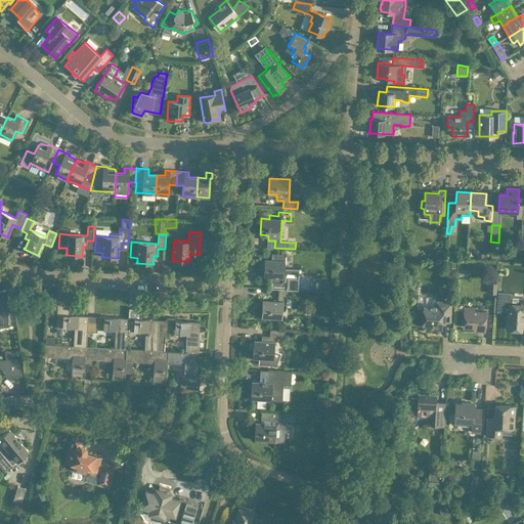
[(299,269),(291,268),(285,268),(286,255),(286,254),(271,253),(271,260),(264,260),(264,276),(272,276),(272,281),(271,289),(278,289),(293,290),(298,290),(299,269)]
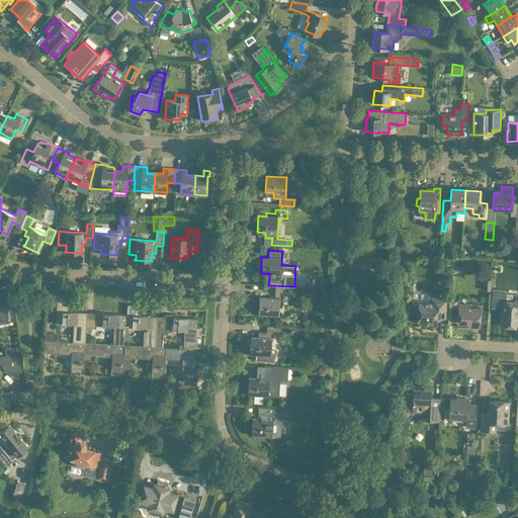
[(454,260),(454,268),(465,269),(466,261),(454,260)]
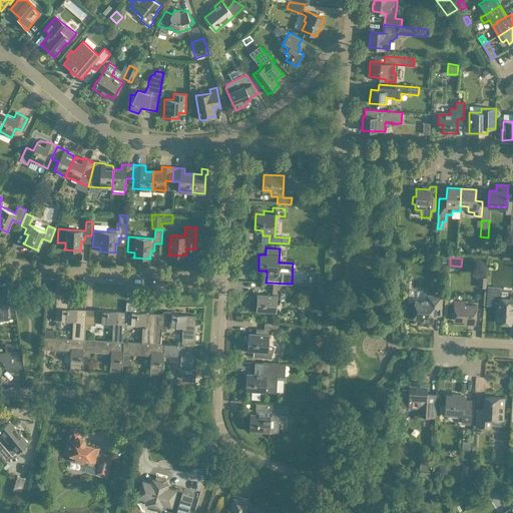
[(287,290),(287,284),(273,283),(272,295),(257,294),(255,311),(277,312),(278,290),(287,290)]
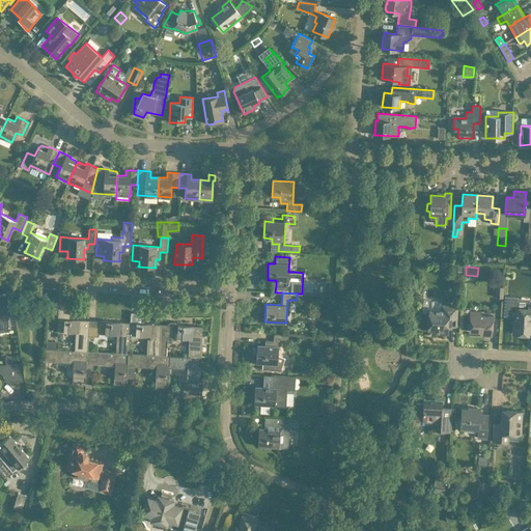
[(0,294),(0,320),(2,322),(2,331),(8,331),(7,318),(9,317),(8,310),(7,310),(5,294),(0,294)]
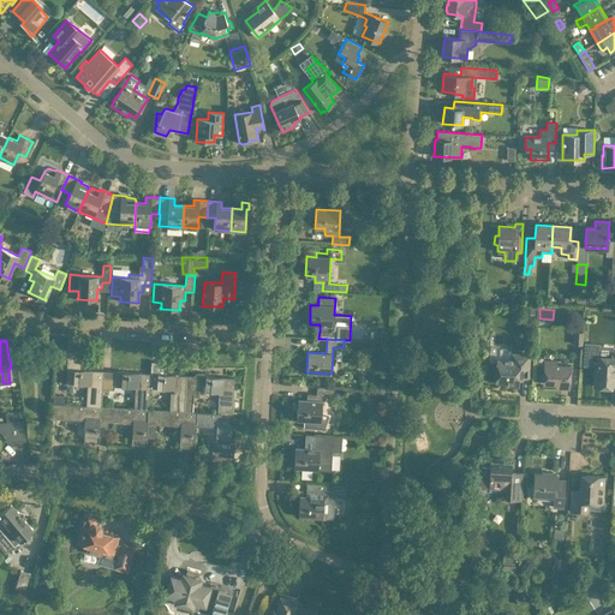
[(614,352),(611,353),(610,358),(597,357),(597,346),(585,345),(584,365),(596,366),(595,387),(614,388),(614,352)]
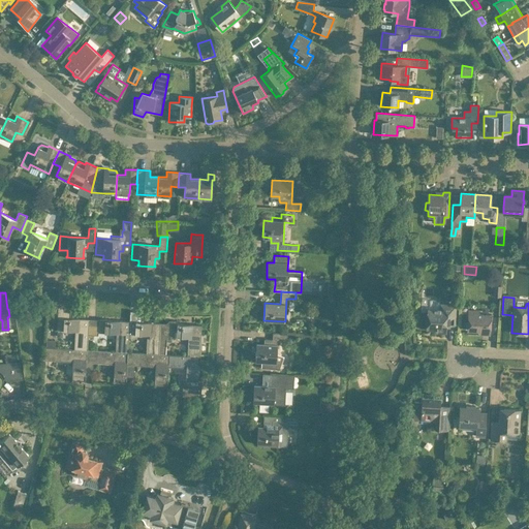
[(427,309),(427,319),(426,329),(435,329),(435,332),(442,333),(442,330),(446,330),(447,324),(455,324),(456,305),(439,304),(439,309),(427,309)]
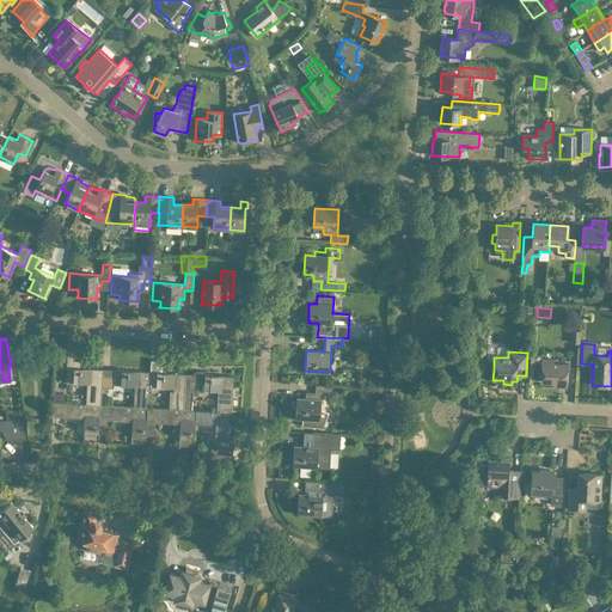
[(101,387),(102,368),(81,367),(81,360),(74,360),(74,355),(67,355),(66,381),(87,383),(86,403),(101,404),(102,387),(101,387)]
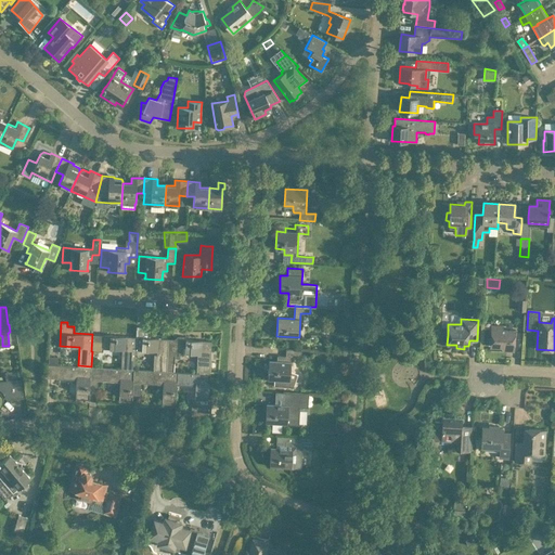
[(502,328),(502,326),(491,325),(490,346),(503,347),(503,350),(514,351),(515,330),(502,328)]
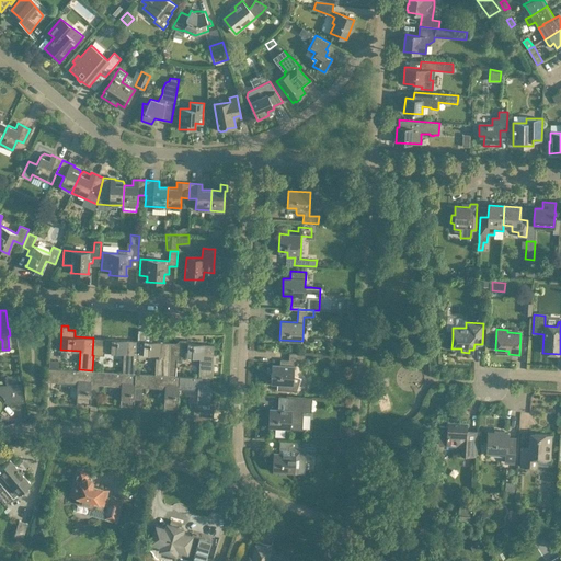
[(137,341),(136,354),(156,355),(155,374),(169,375),(170,358),(169,358),(170,350),(170,342),(150,341),(151,334),(148,334),(147,335),(144,335),(145,330),(144,330),(144,332),(138,332),(138,330),(137,341)]
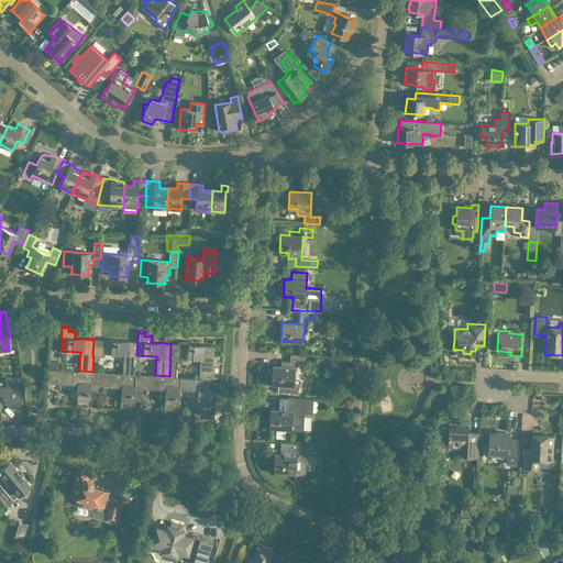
[(94,343),(92,356),(94,356),(94,359),(100,359),(100,356),(105,356),(105,353),(123,354),(122,374),(135,374),(136,374),(136,355),(138,342),(105,340),(105,341),(106,341),(106,343),(105,344),(105,346),(100,346),(100,343),(94,343)]
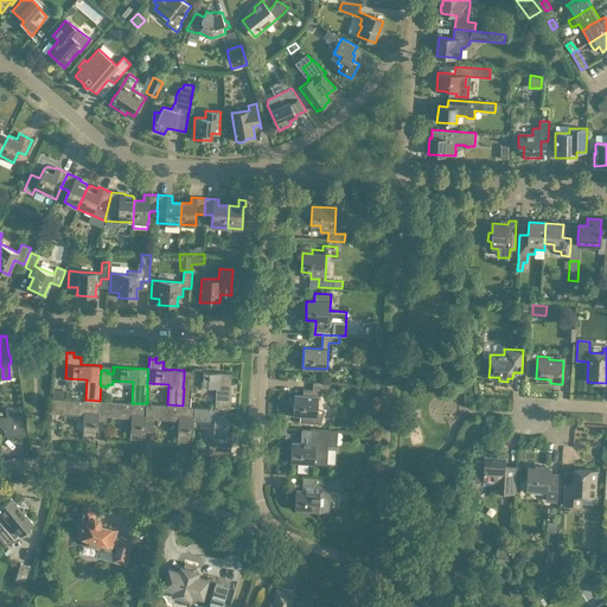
[(184,388),(183,406),(190,406),(191,389),(196,389),(196,387),(216,388),(215,407),(229,408),(231,374),(203,371),(203,368),(196,368),(196,369),(190,374),(190,379),(184,378),(183,388),(184,388)]
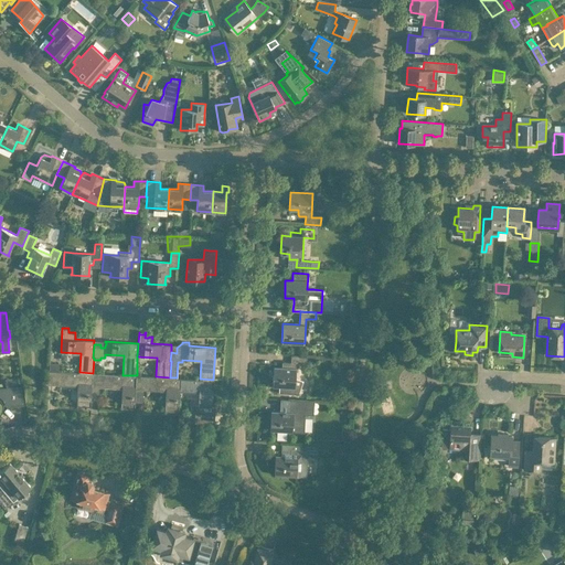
[(278,393),(295,394),(296,363),(306,363),(307,356),(291,355),(290,363),(284,363),(283,369),(274,368),(273,385),(280,386),(279,393),(278,392),(278,393)]
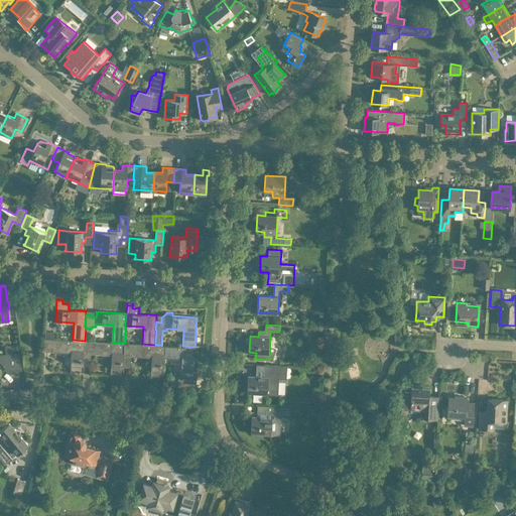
[(83,371),(84,354),(85,341),(73,340),(44,338),(43,351),(72,353),(70,371),(83,371)]
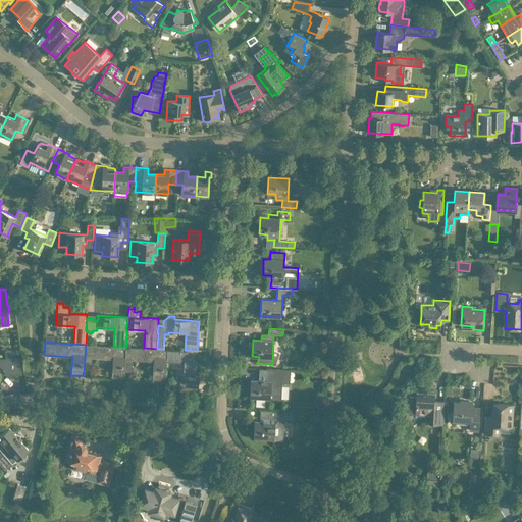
[(124,377),(125,360),(125,347),(113,347),(86,345),(85,358),(112,359),(111,377),(124,377)]
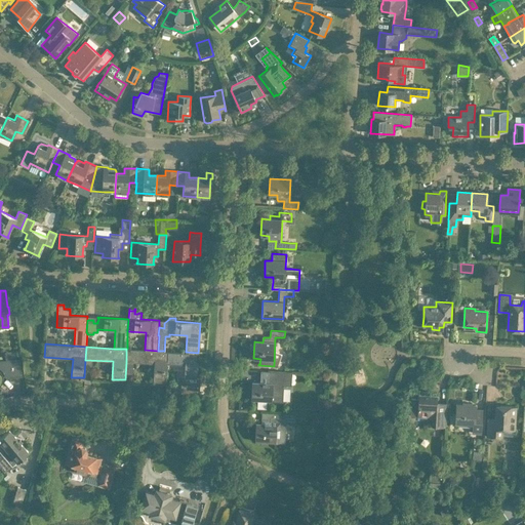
[(166,382),(167,364),(166,364),(167,351),(164,351),(158,351),(145,350),(127,349),(126,349),(126,362),(154,363),(153,381),(166,382)]
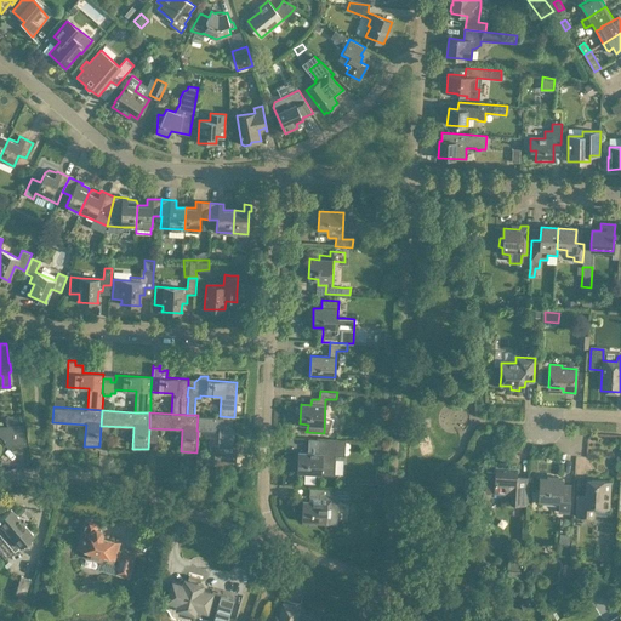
[(235,467),(237,456),(237,448),(233,446),(234,417),(220,416),(198,415),(197,431),(198,431),(218,432),(217,453),(215,453),(214,466),(235,467)]
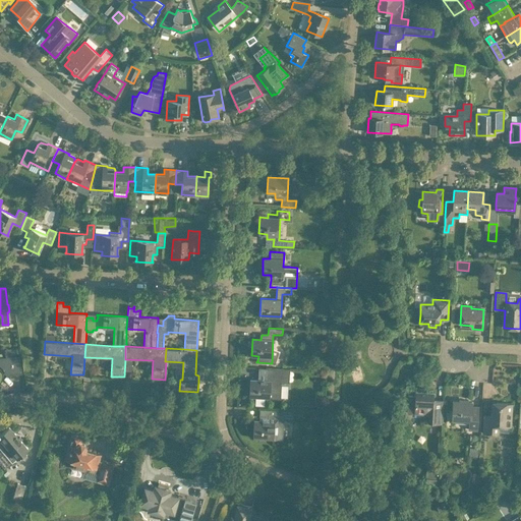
[(19,355),(0,357),(0,365),(2,367),(6,374),(21,373),(19,355)]
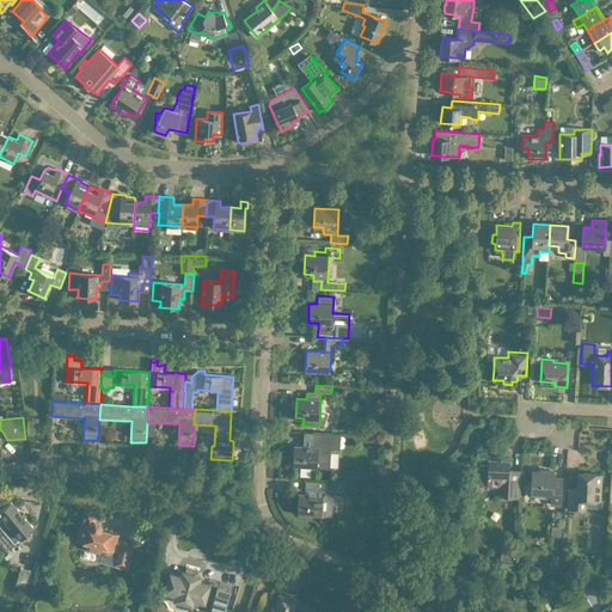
[(294,446),(293,465),(319,466),(319,467),(330,469),(330,467),(328,467),(329,452),(330,452),(330,451),(329,451),(329,448),(340,450),(340,448),(337,448),(338,435),(340,435),(340,434),(304,432),(304,433),(305,433),(305,447),(294,446)]
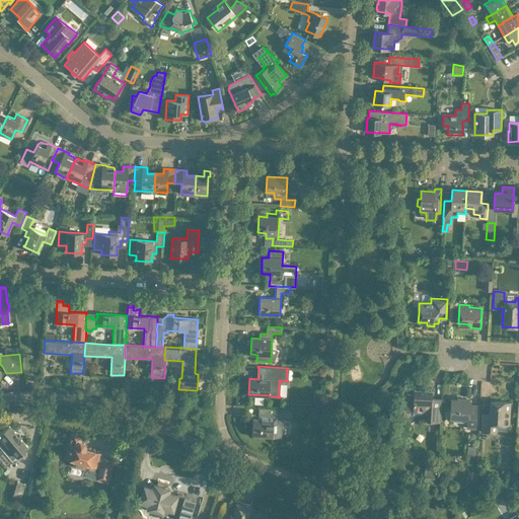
[(405,393),(404,411),(428,412),(427,422),(440,423),(442,398),(432,398),(432,391),(414,390),(414,394),(405,393)]
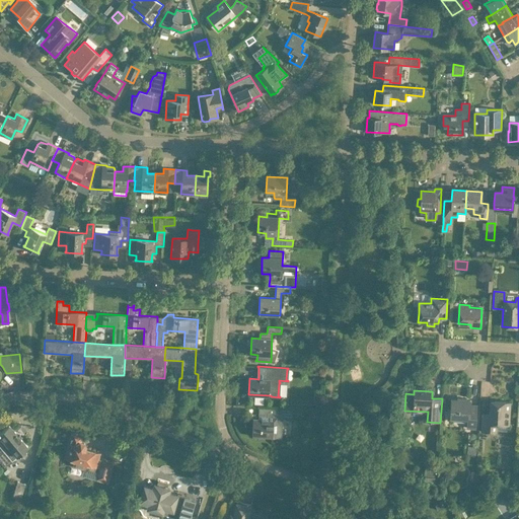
[(450,399),(449,421),(466,422),(466,428),(475,429),(476,405),(469,405),(470,400),(466,400),(466,399),(457,398),(457,399),(450,399)]
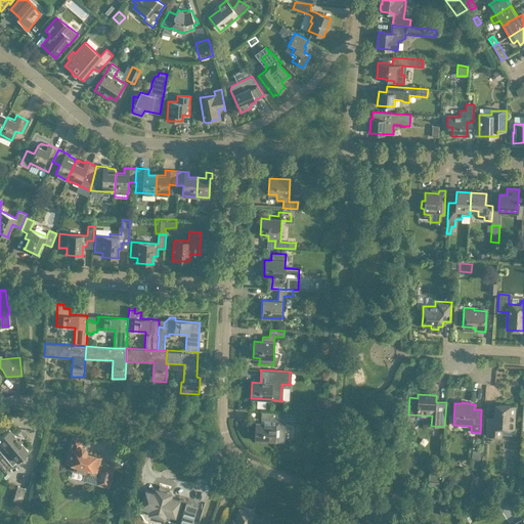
[(487,418),(486,428),(486,436),(499,437),(500,429),(513,430),(515,406),(495,404),(494,418),(487,418)]
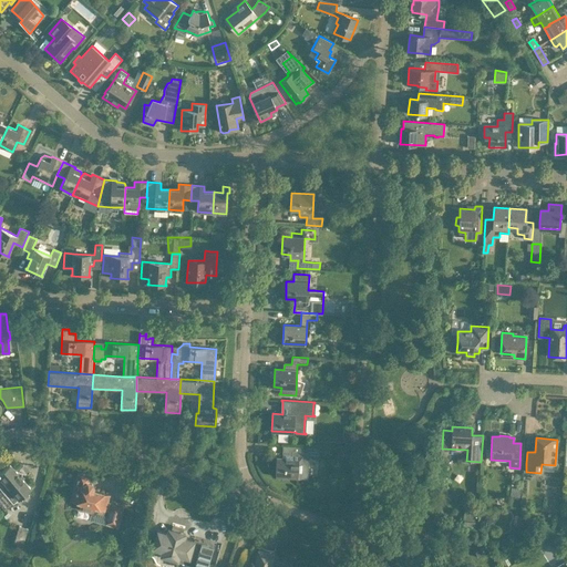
[(276,457),(275,475),(308,477),(306,476),(307,457),(309,457),(319,457),(319,447),(294,445),(294,453),(285,453),(285,459),(276,457)]
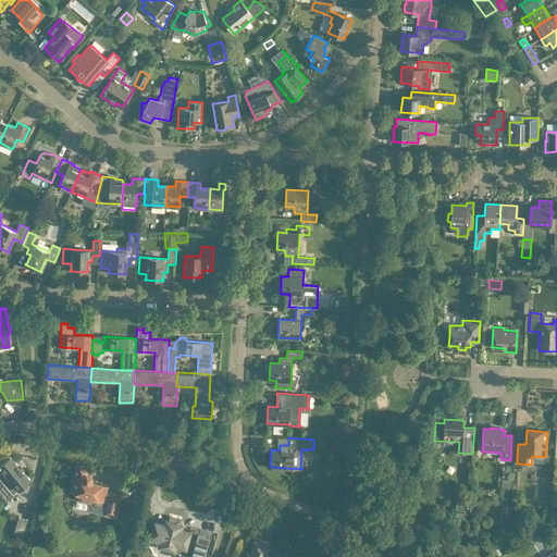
[(345,441),(332,441),(331,449),(344,449),(345,441)]
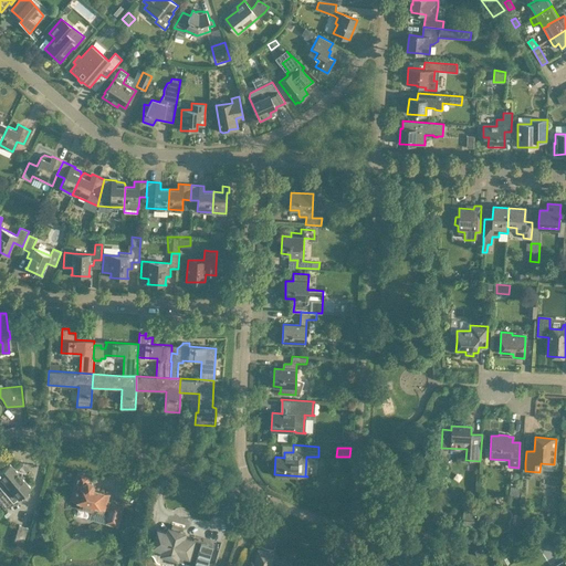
[(0,498),(0,503),(4,510),(30,486),(22,478),(24,477),(22,474),(20,475),(9,462),(0,470),(0,484),(7,492),(0,498)]
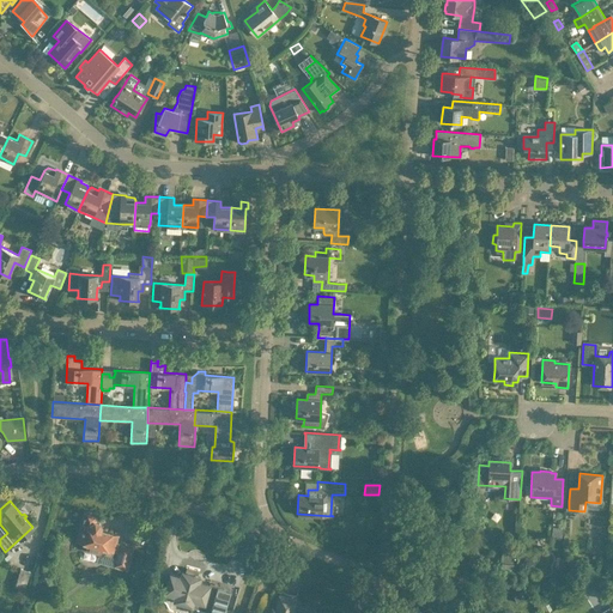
[(86,550),(99,553),(110,557),(114,563),(113,566),(128,571),(132,556),(134,546),(120,541),(117,551),(114,551),(115,547),(117,535),(99,530),(101,527),(99,523),(96,522),(97,515),(85,511),(83,523),(77,541),(87,544),(86,550)]
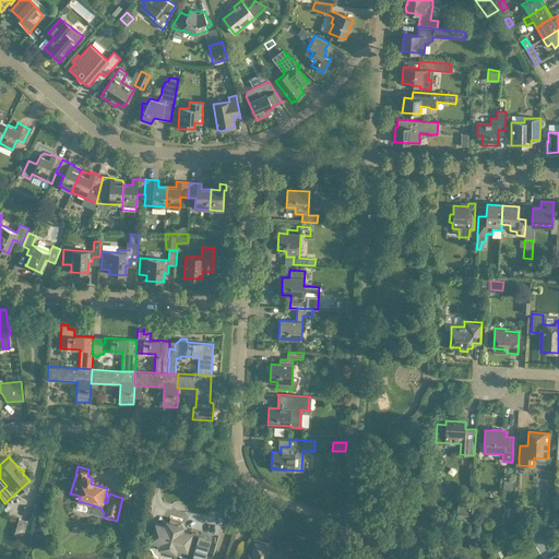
[(504,480),(503,488),(512,489),(513,482),(504,480)]
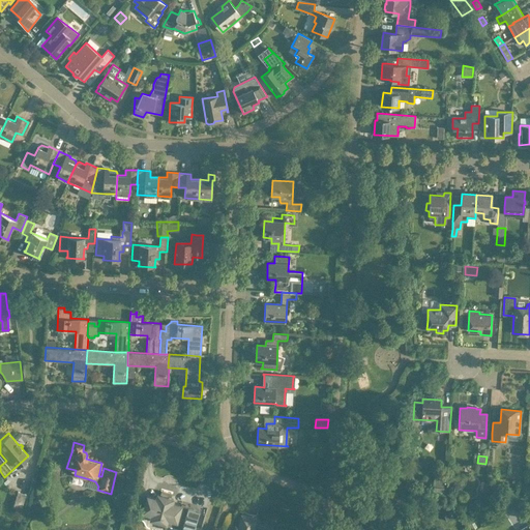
[(434,480),(433,492),(443,493),(444,481),(434,480)]
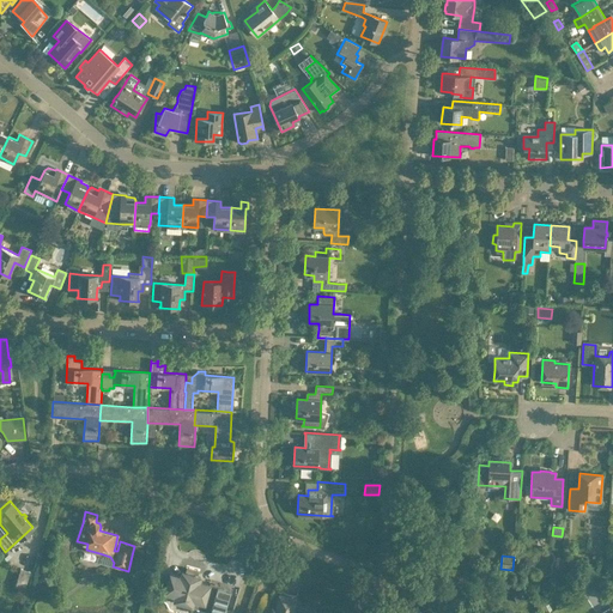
[(16,586),(25,589),(30,571),(22,569),(16,586)]
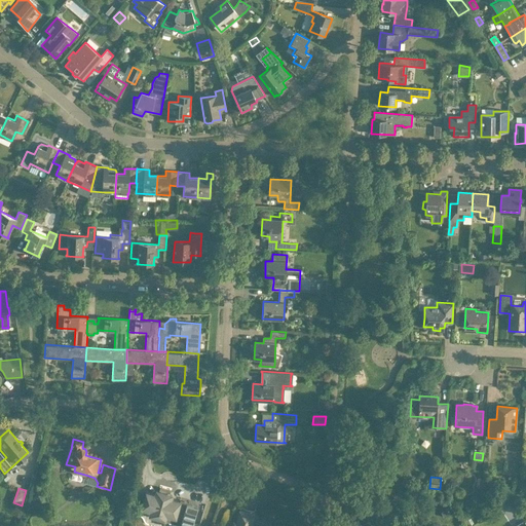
[(146,492),(141,509),(150,511),(149,515),(164,520),(166,516),(182,520),(180,525),(191,525),(193,523),(197,508),(197,506),(186,503),(186,506),(179,504),(180,501),(171,499),(172,495),(170,494),(171,490),(159,488),(158,491),(156,490),(155,495),(146,492)]
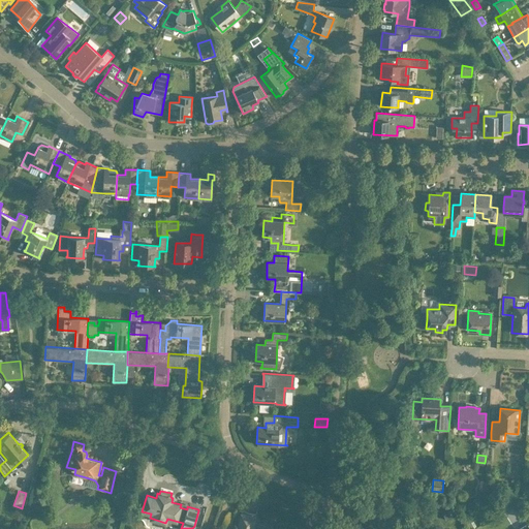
[(448,511),(443,515),(446,520),(452,517),(448,511)]
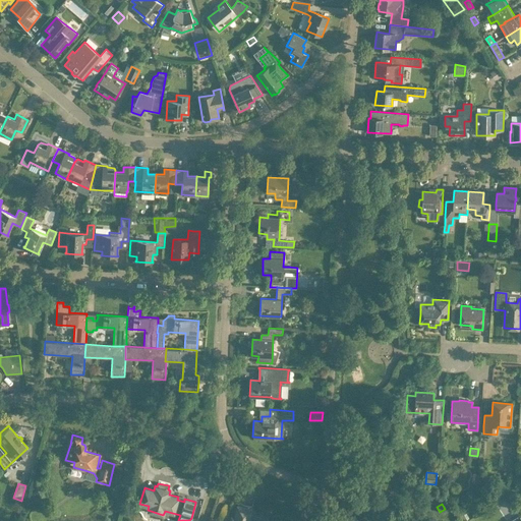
[(248,520),(251,510),(237,506),(234,518),(231,517),(230,520),(248,520)]
